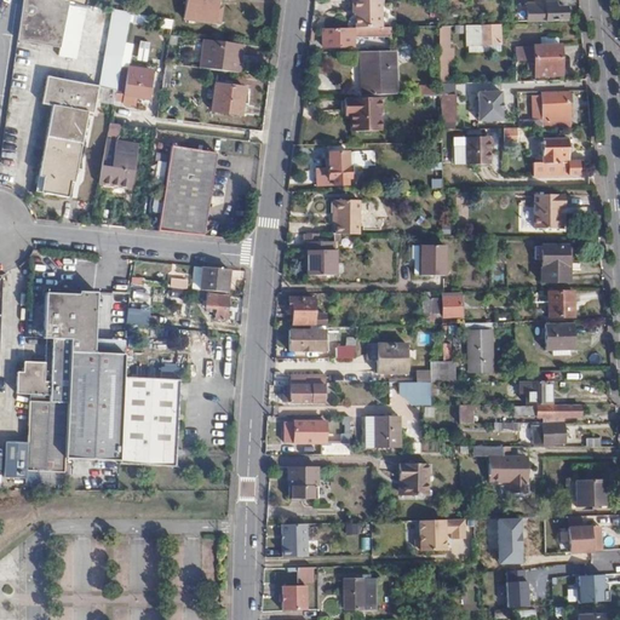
[(67,3),(57,0),(22,0),(17,42),(61,51),(70,4),(67,3)]
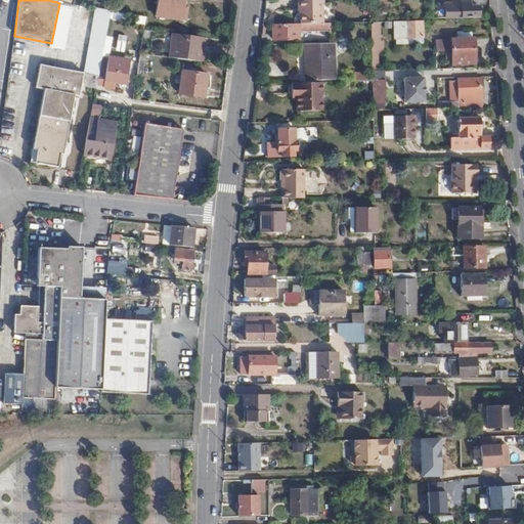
[(183,0),(157,0),(155,16),(167,17),(168,15),(181,16),(183,0)]
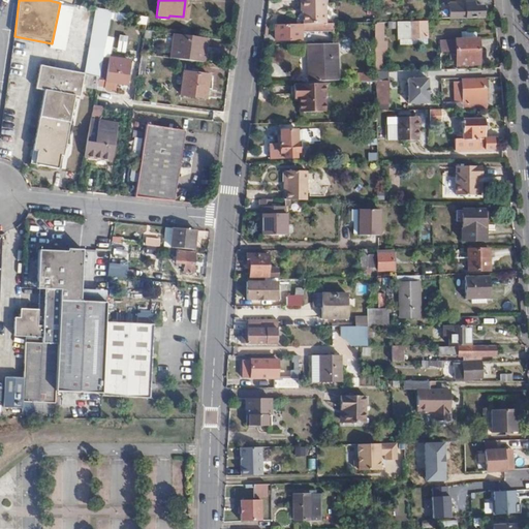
[(464,19),(484,19),(483,7),(474,7),(473,4),(464,4),(464,19)]
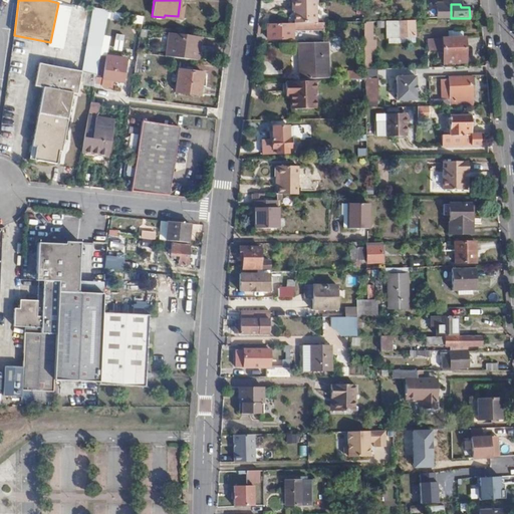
[(427,7),(427,18),(438,18),(437,6),(427,7)]
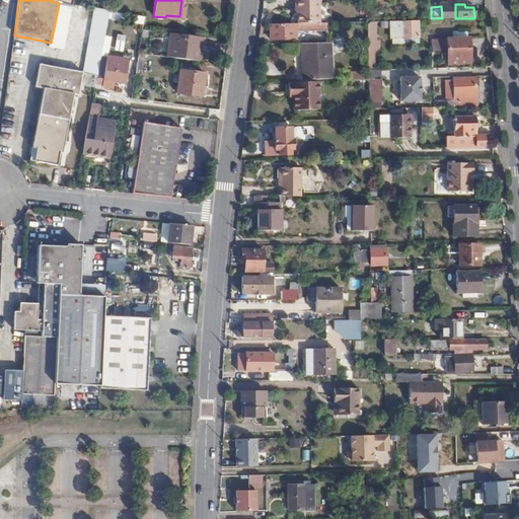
[(419,38),(419,21),(381,22),(381,28),(392,29),(392,38),(419,38)]
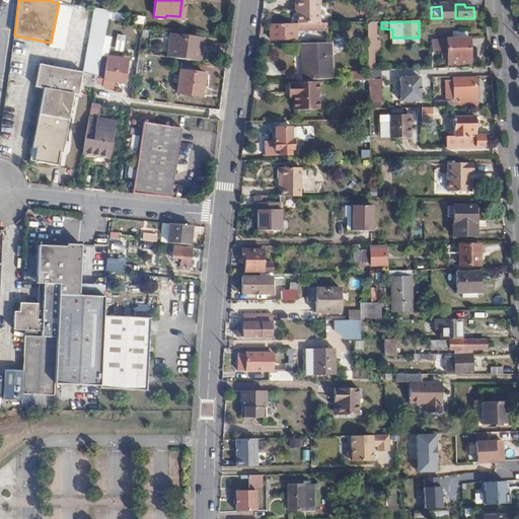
[(377,42),(376,22),(368,22),(368,42),(377,42)]
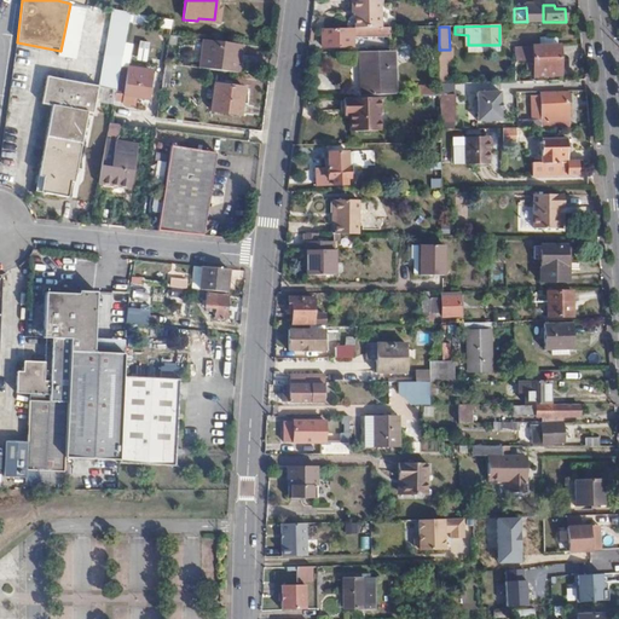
[(382,28),(322,29),(322,46),(353,46),(353,34),(382,34),(382,28)]
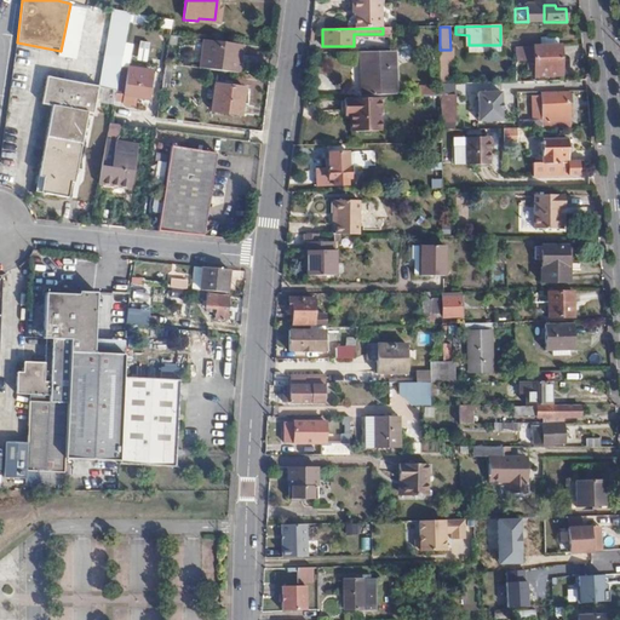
[(241,45),(200,41),(196,69),(236,74),(241,45)]
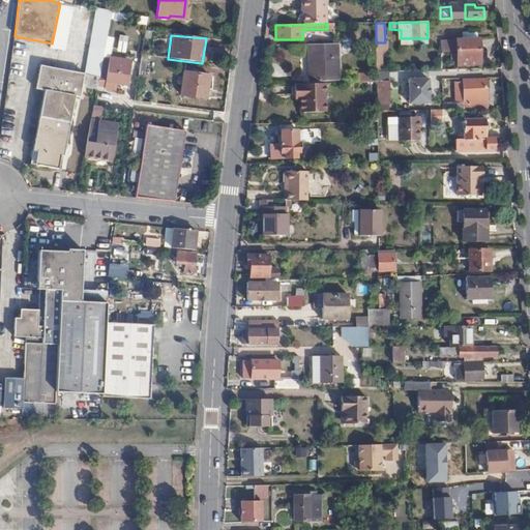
[(457,60),(457,40),(440,41),(440,53),(449,53),(449,60),(457,60)]
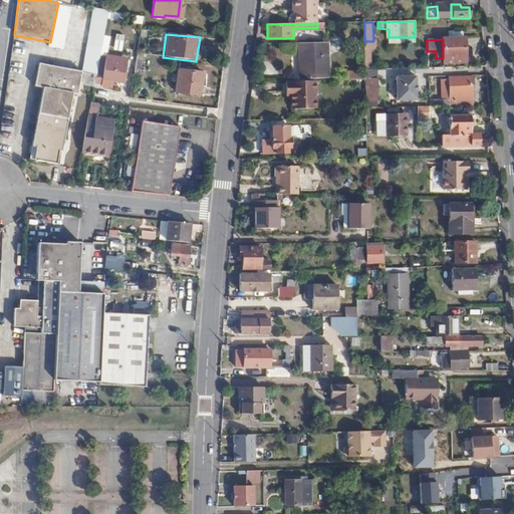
[(465,63),(465,39),(443,39),(443,58),(443,64),(465,63)]
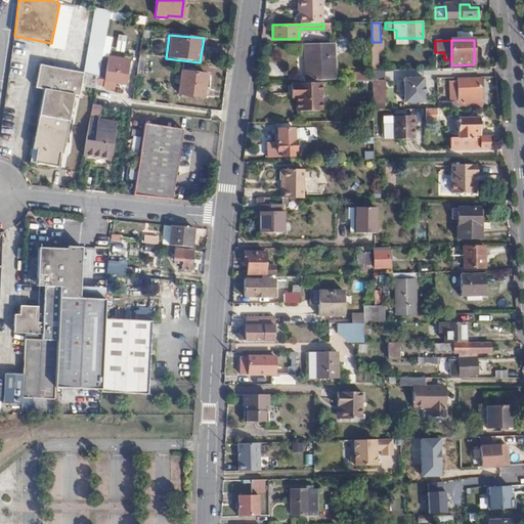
[(384,42),(381,42),(372,42),(372,56),(379,56),(383,51),(384,42)]
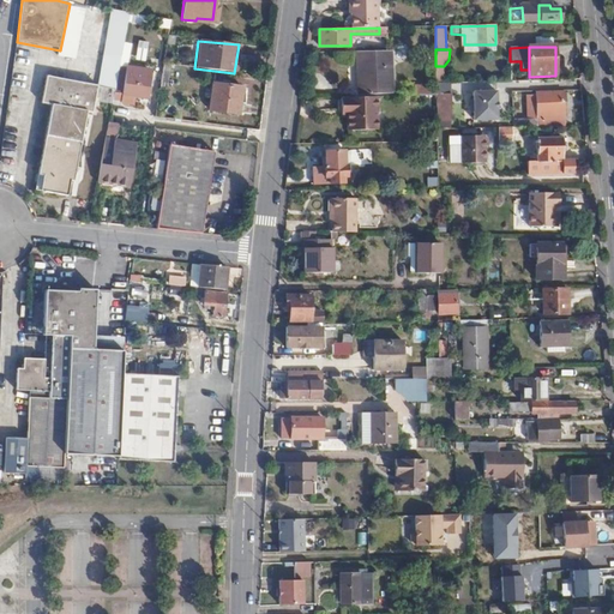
[(392,50),(386,50),(357,52),(359,95),(374,95),(374,90),(392,89),(392,50)]
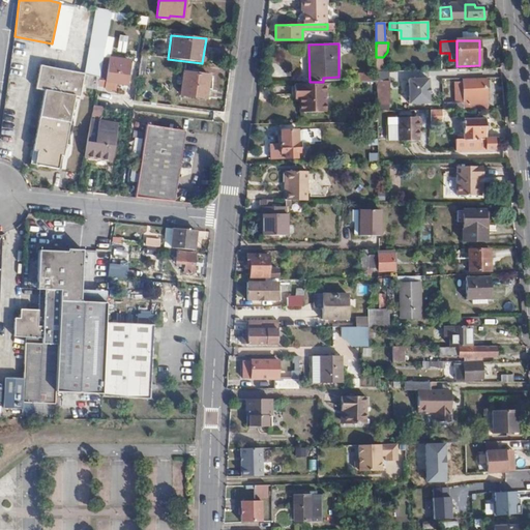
[(126,84),(130,62),(110,60),(106,82),(126,84)]
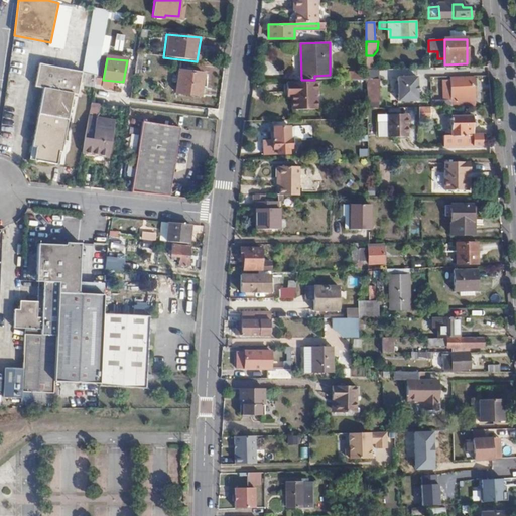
[(431,78),(431,68),(428,68),(403,69),(403,79),(431,78)]
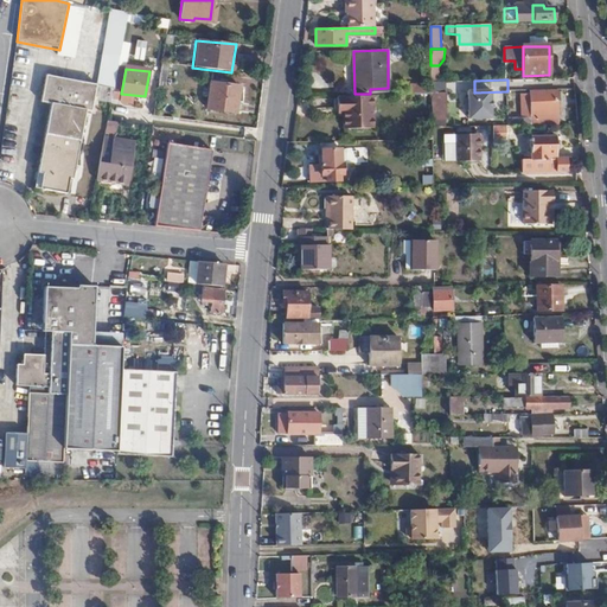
[(94,102),(95,91),(48,82),(43,109),(52,110),(37,196),(65,202),(69,185),(71,185),(84,117),(91,119),(94,102)]
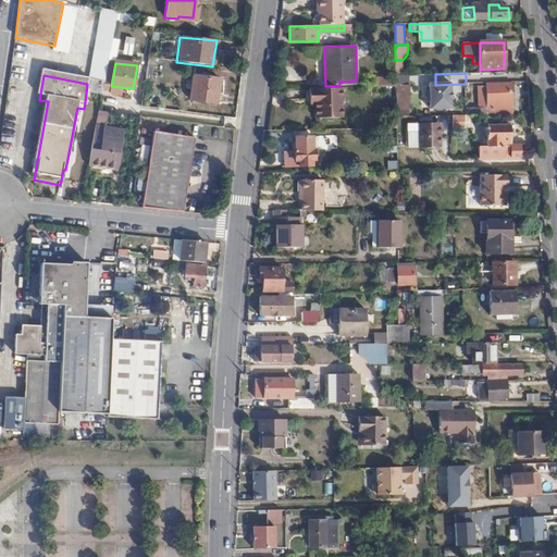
[(404,85),(403,75),(395,75),(395,87),(395,111),(407,111),(407,99),(407,93),(407,86),(404,85)]
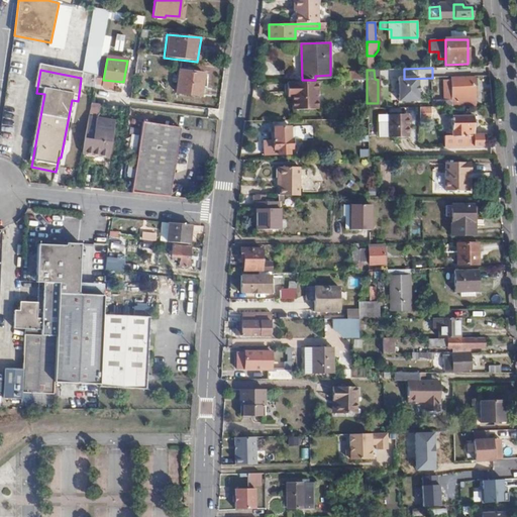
[(199,96),(203,74),(180,71),(176,93),(199,96)]
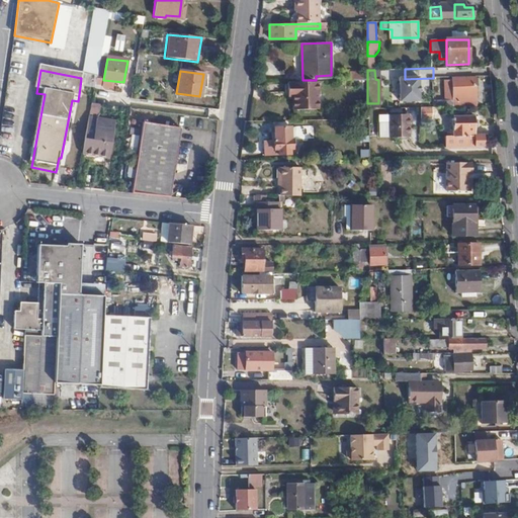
[(352,72),(352,80),(365,81),(365,73),(352,72)]
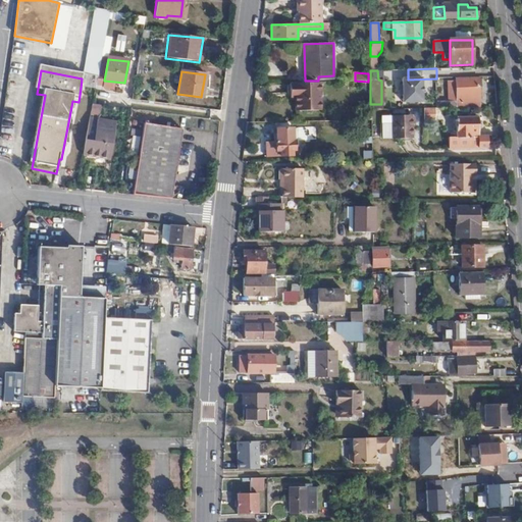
[(95,90),(97,81),(82,79),(81,88),(95,90)]
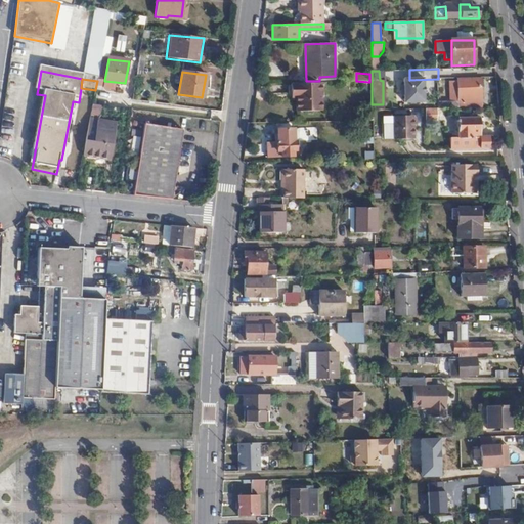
[(437,110),(481,110),(481,79),(456,80),(457,82),(457,102),(448,102),(438,102),(437,110)]
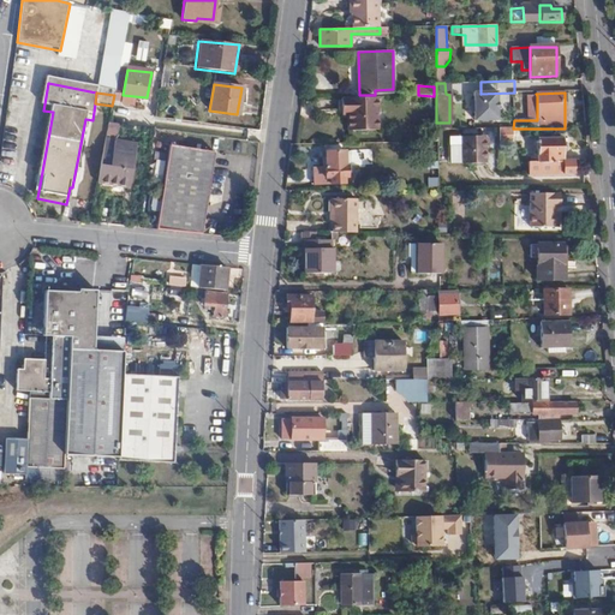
[(537,120),(537,96),(527,96),(526,120),(537,120)]
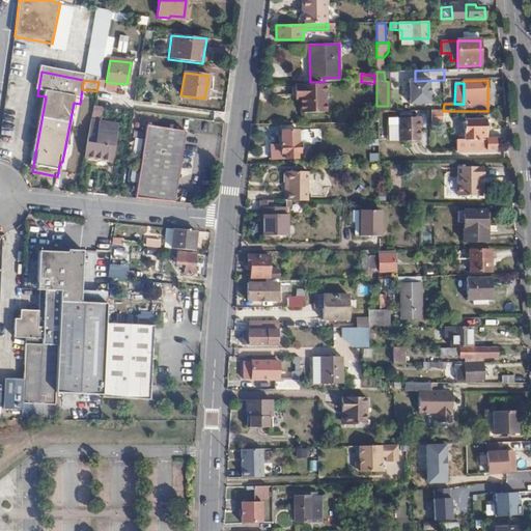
[(315,113),(315,84),(285,85),(285,99),(290,99),(290,113),(315,113)]
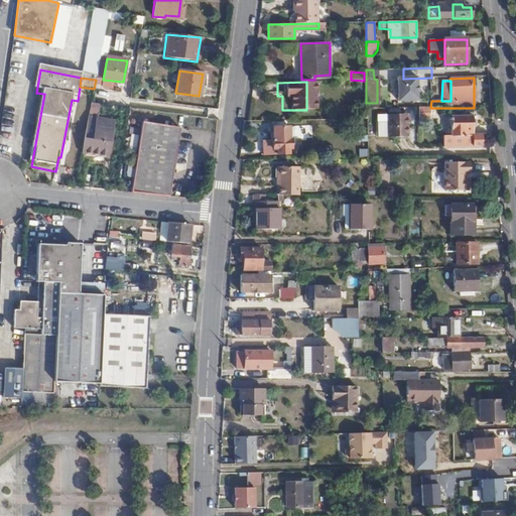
[(407,137),(406,125),(407,115),(377,115),(378,138),(407,137)]
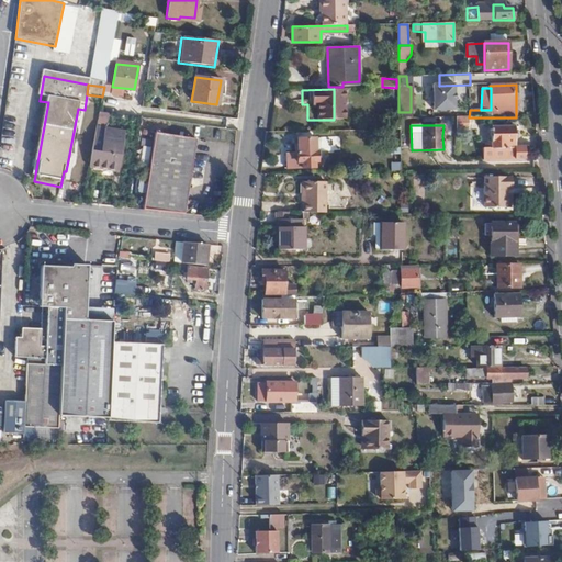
[(484,148),(484,161),(525,160),(525,147),(516,147),(516,137),(510,137),(510,128),(493,128),(492,148),(484,148)]
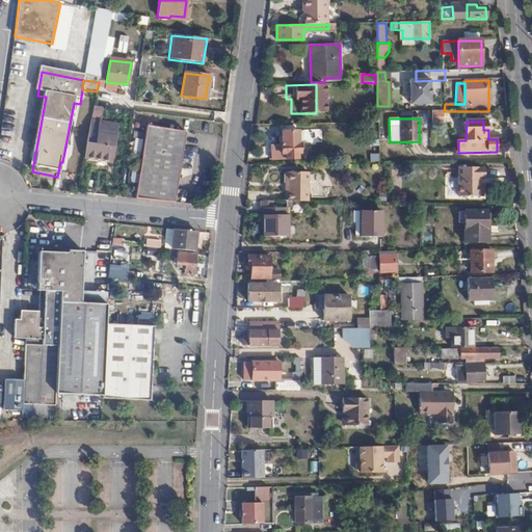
[(112,125),(100,123),(99,127),(97,127),(95,135),(90,134),(89,143),(115,148),(117,135),(110,134),(112,125)]
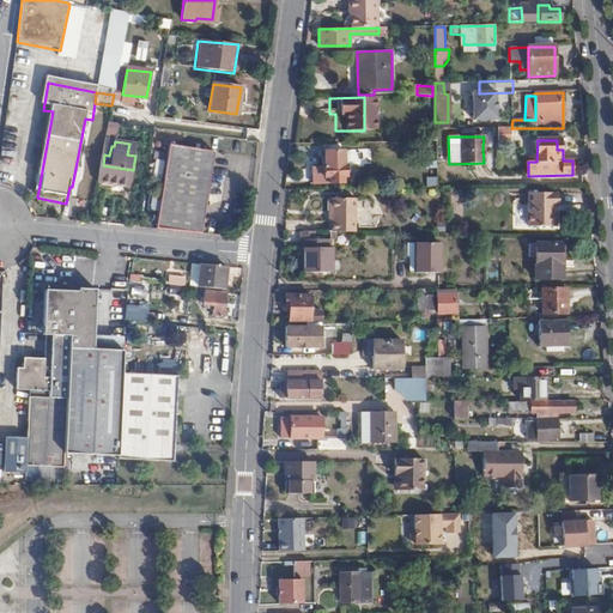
[(169,145),(156,229),(201,235),(214,152),(169,145)]
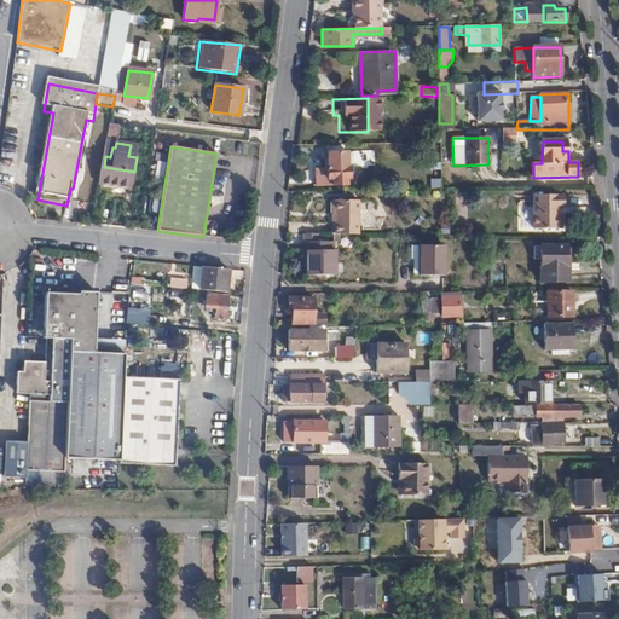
[(350,168),(350,157),(325,157),(325,169),(316,168),(317,186),(348,186),(348,180),(352,180),(353,168),(350,168)]
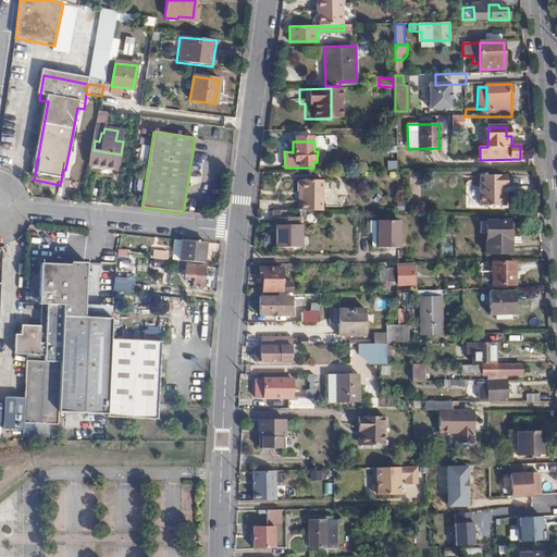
[(504,176),(480,175),(480,206),(506,207),(506,193),(502,193),(502,187),(504,186),(504,176)]
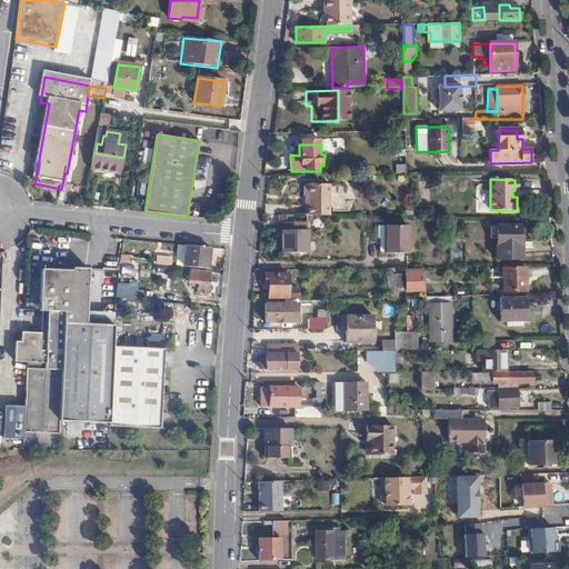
[(302,216),(322,217),(323,186),(300,185),(299,197),(302,197),(302,206),(302,216)]
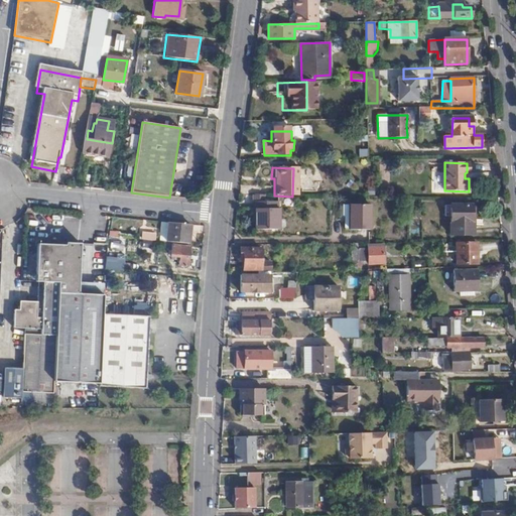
[(249,235),(275,235),(276,211),(272,211),(271,202),(247,202),(247,210),(250,210),(249,228),(249,235)]
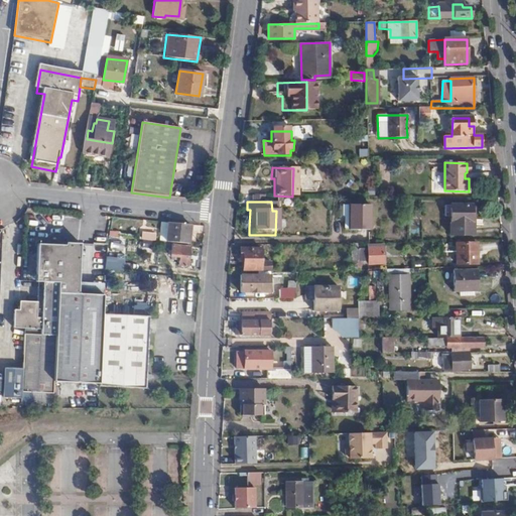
[(364,229),(364,206),(338,206),(337,229),(364,229)]
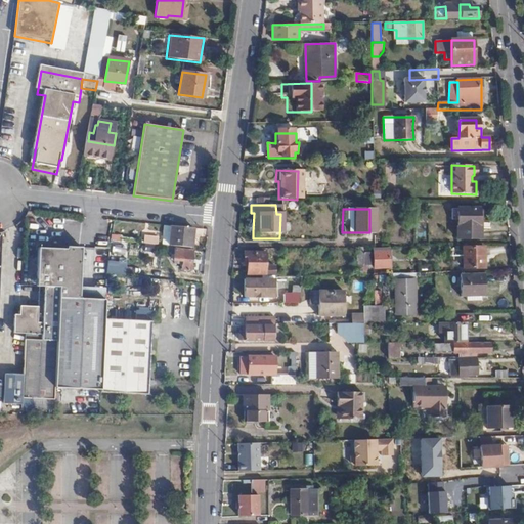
[(479,209),(457,209),(457,238),(481,238),(482,228),(479,228),(479,209)]
